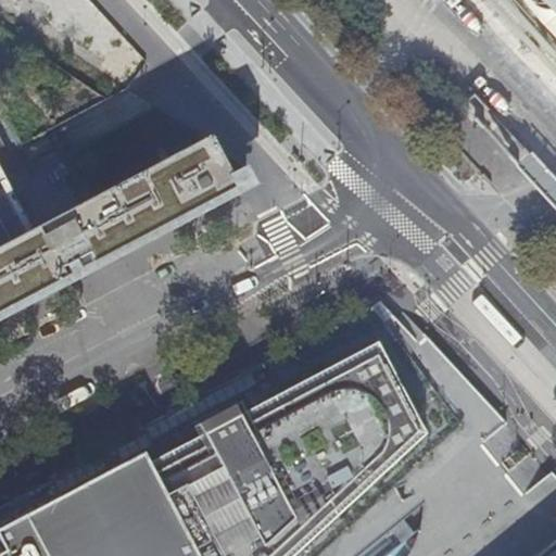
[(555,0),(521,0),(555,36),(555,0)]
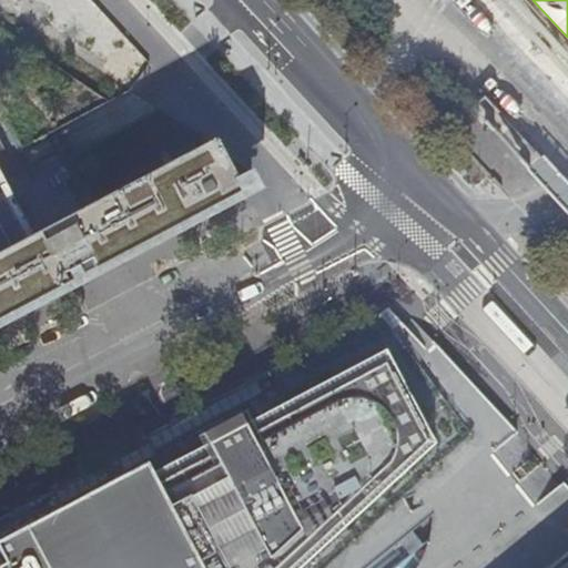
[(243,168),(223,130),(0,247),(0,323),(272,179),(261,160),(243,168)]
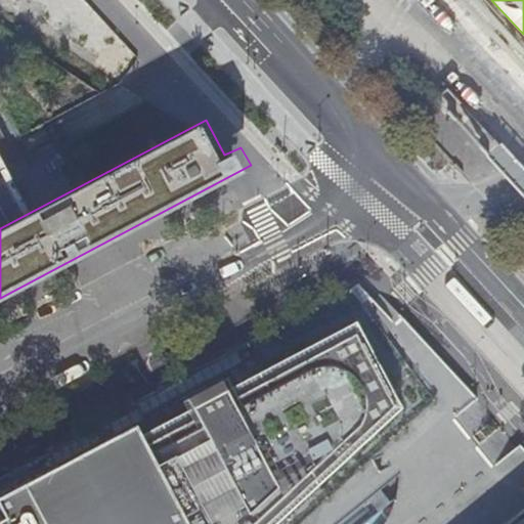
[(0,226),(9,222),(22,213),(1,174),(0,174),(0,226)]
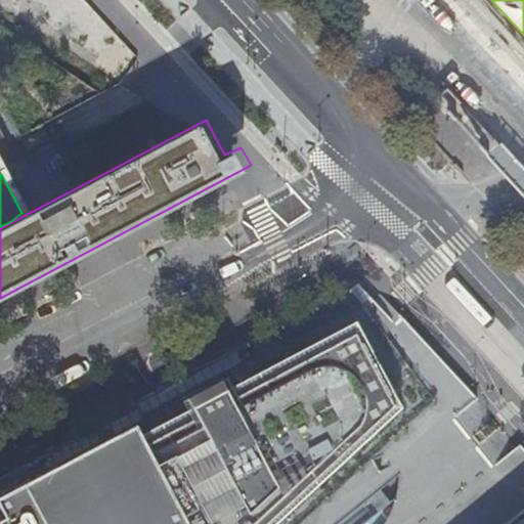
[(0,478),(0,499),(136,427),(142,436),(192,410),(187,401),(222,383),(374,301),(359,285),(160,390),(131,405),(133,409),(0,478)]
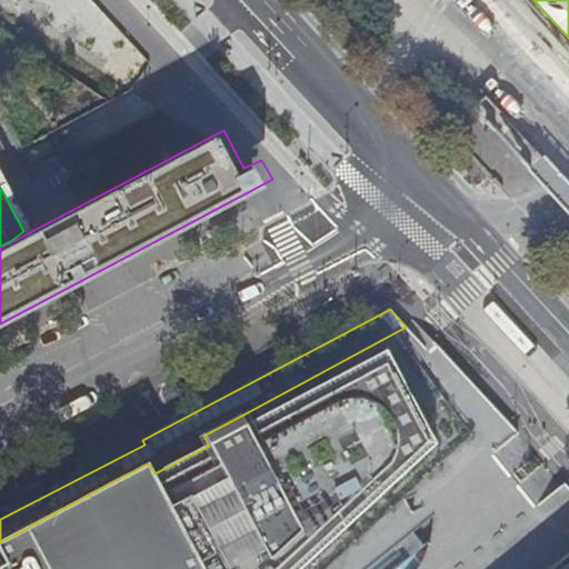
[(409,323),(406,327),(241,416),(246,426),(387,352),(437,446),(302,568),(559,568),(568,561),(568,488),(558,477),(530,446),(412,319),(409,323)]
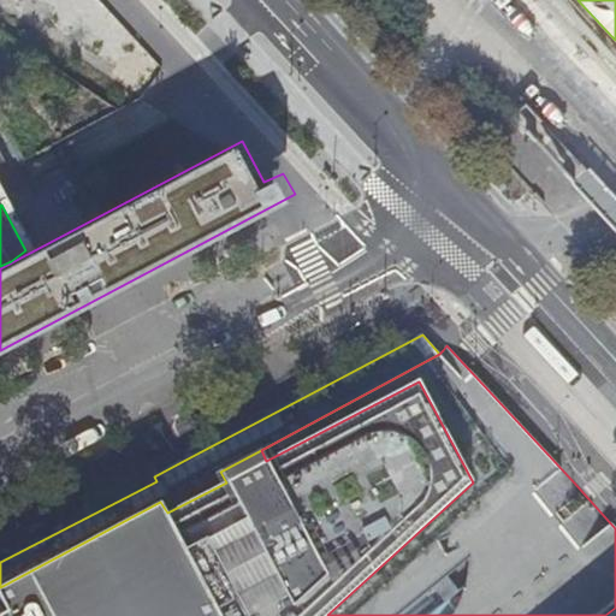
[(0,587),(0,615),(615,615),(615,608),(605,615),(327,615),(473,483),(419,381),(266,461),(261,450),(220,472),(226,483),(167,513),(160,502),(0,587)]
